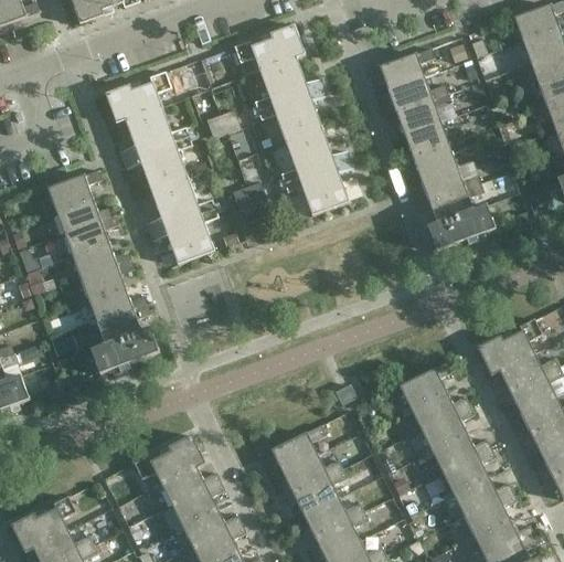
[(28,16),(41,11),(36,1),(23,6),(21,0),(0,0),(0,25),(28,17),(28,16)]
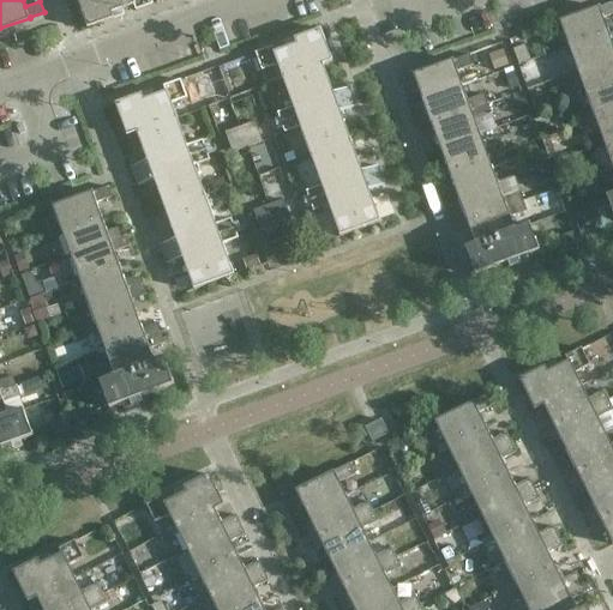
[(152,1),(151,0),(77,0),(88,25),(125,12),(122,6),(133,2),(136,8),(152,1)]
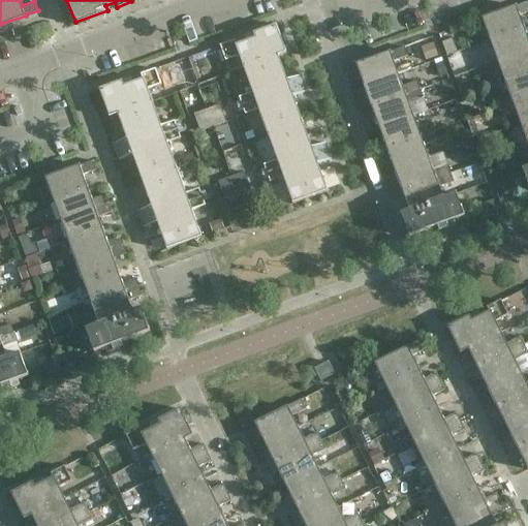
[(524,25),(519,12),(527,9),(527,0),(523,0),(516,3),(480,16),(489,38),(524,25)]
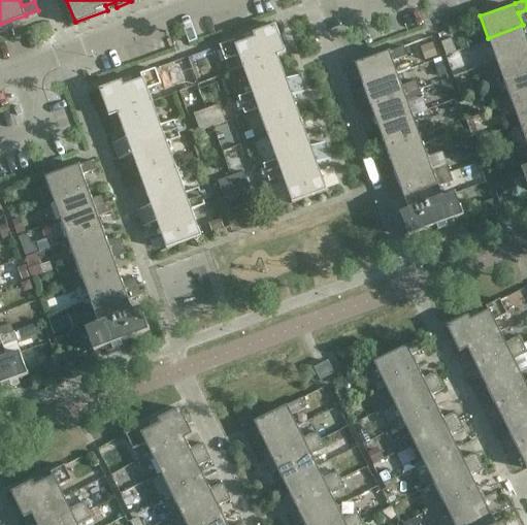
[(286,51),(275,23),(243,34),(244,39),(235,42),(234,37),(219,43),(225,60),(238,56),(242,66),(277,54),(286,51)]
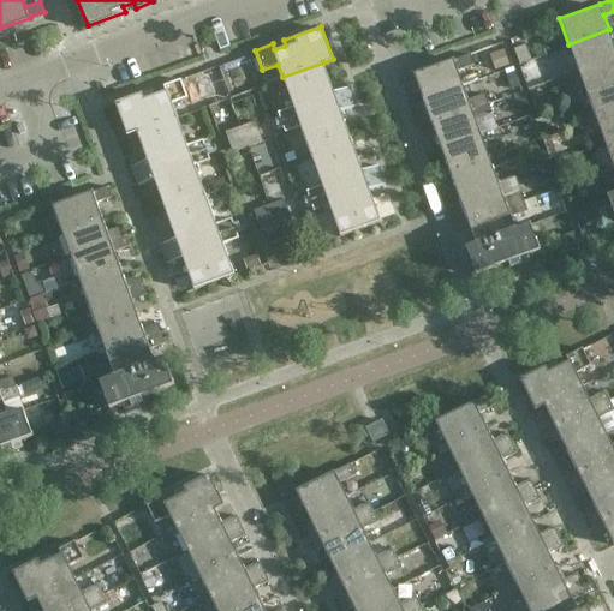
[(577,69),(613,54),(613,42),(609,29),(568,45),(577,69)]
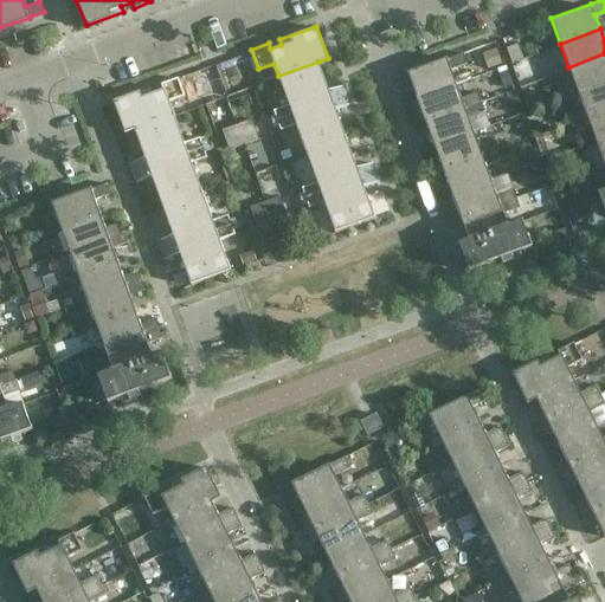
[(493,66),(507,60),(499,37),(483,43),(493,66)]
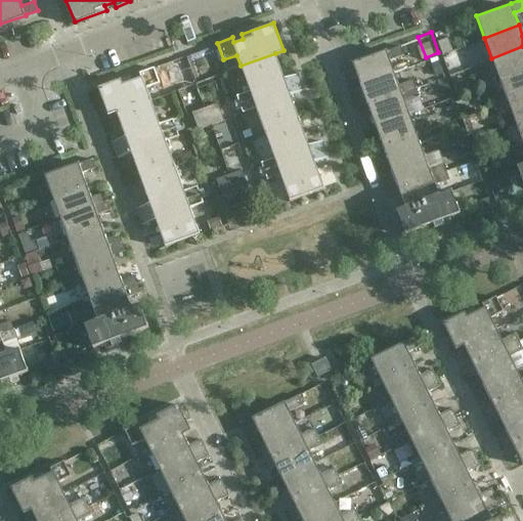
[(190,51),(197,69),(219,60),(212,43),(190,51)]
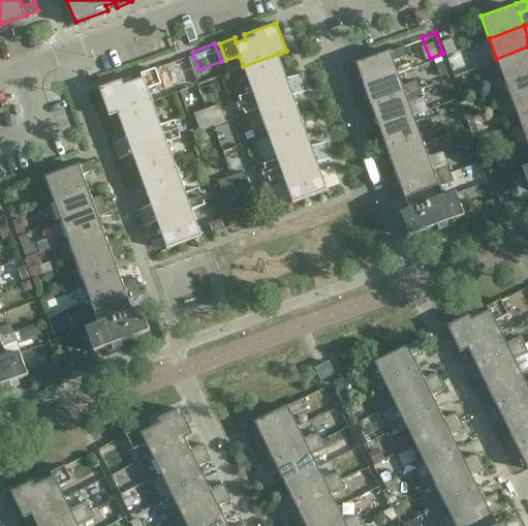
[(398,71),(393,59),(407,54),(404,44),(390,50),(390,49),(354,62),(363,84),(398,71)]
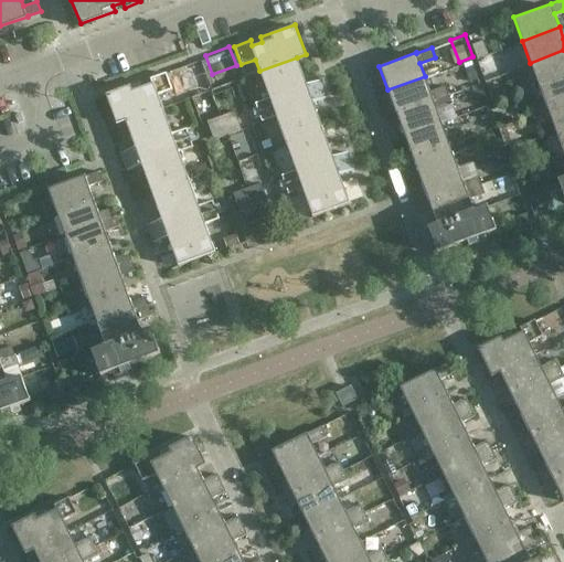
[(563,75),(563,50),(530,63),(539,85),(563,75)]
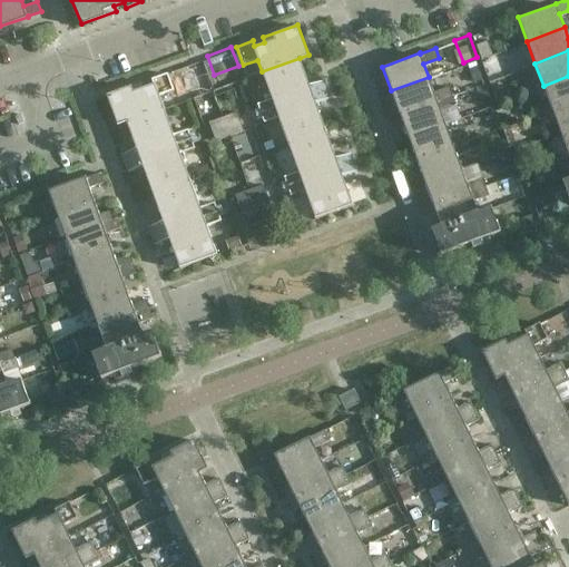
[(326,88),(323,78),(308,84),(300,58),(262,71),(271,97),(257,103),(261,111),(326,88)]
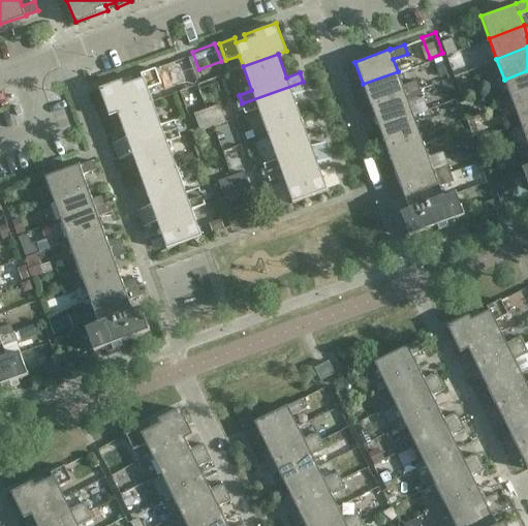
[(152,99),(148,89),(161,84),(155,66),(141,72),(142,78),(133,81),(131,75),(99,87),(109,115),(117,112),(152,99)]
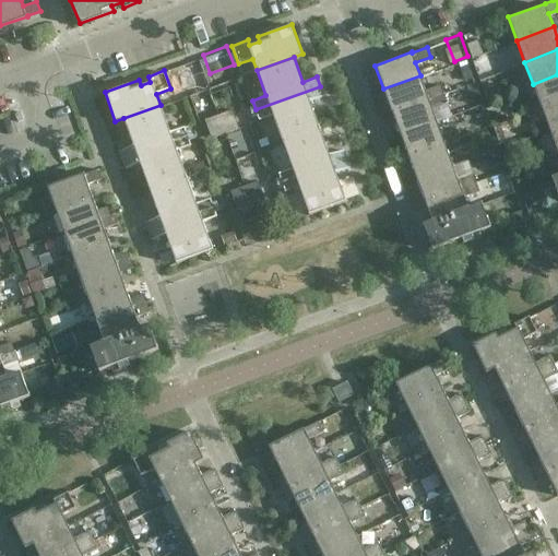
[(541,106),(557,99),(557,74),(533,84),(541,106)]
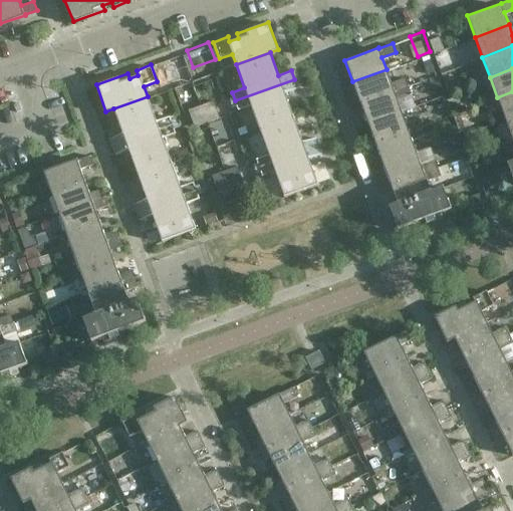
[(359,101),(408,84),(405,76),(391,81),(387,69),(352,81),(359,101)]
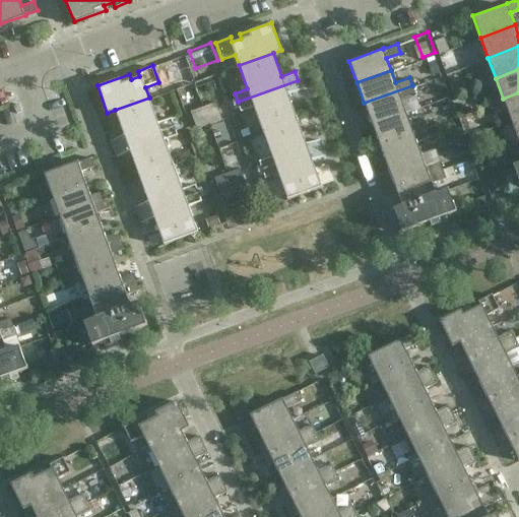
[(297,118),(287,93),(301,88),(298,80),(238,102),(241,111),(254,106),(263,130),(297,118)]
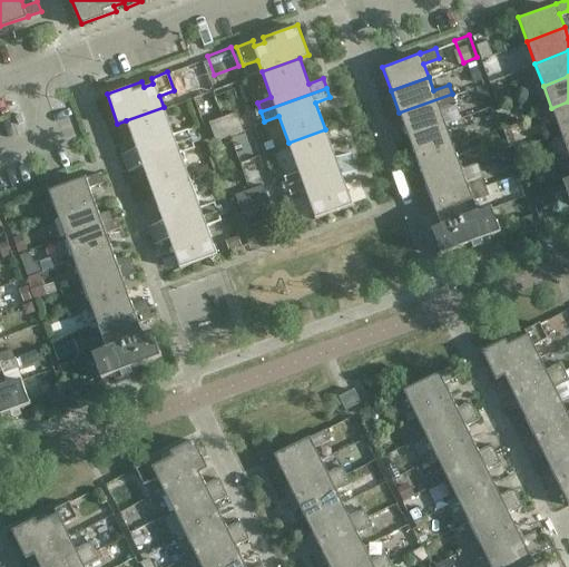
[(444,123),(440,109),(454,104),(452,94),(399,113),(406,136),(444,123)]
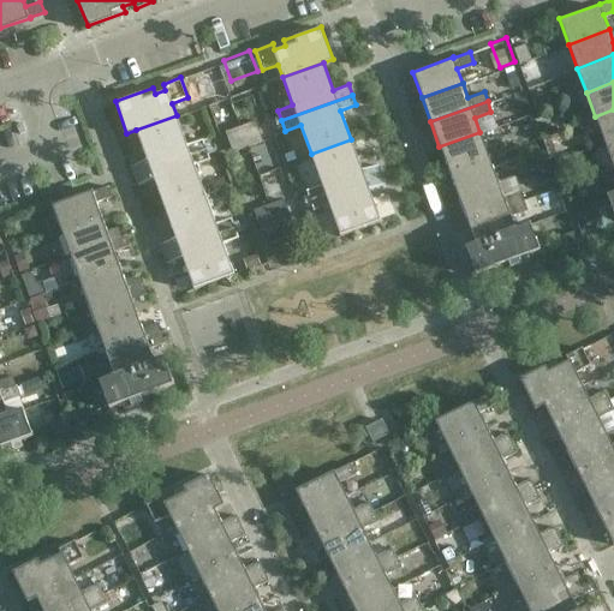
[(613,137),(613,109),(595,117),(604,142),(613,137)]
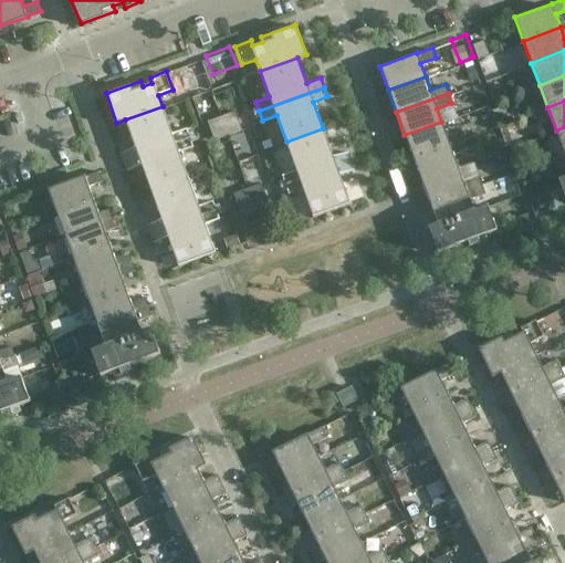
[(189,136),(187,127),(173,132),(163,106),(125,120),(135,146),(121,150),(124,160),(189,136)]
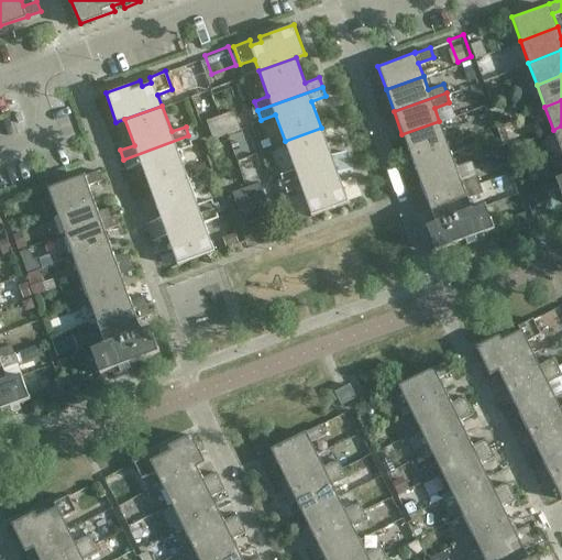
[(237,118),(233,109),(220,114),(223,123),(237,118)]
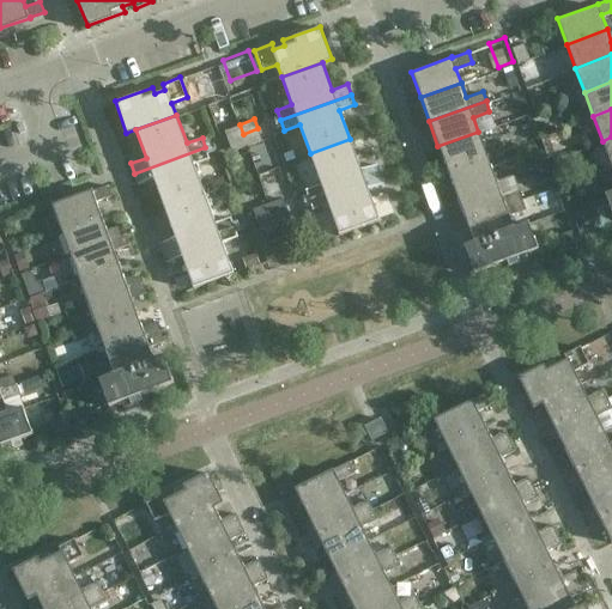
[(243,134),(240,125),(224,129),(228,139),(243,134)]
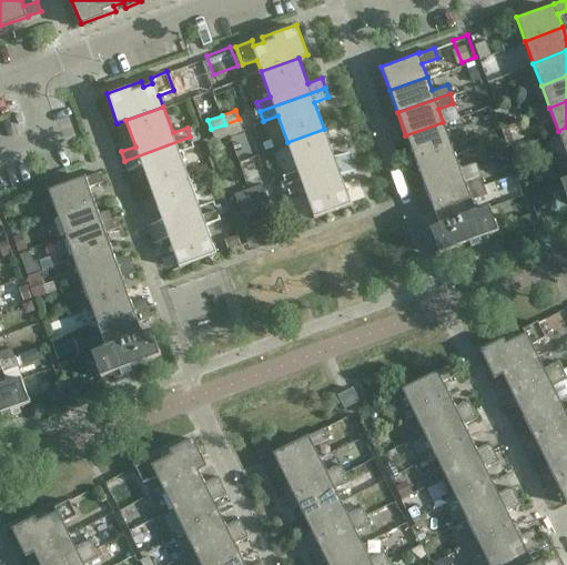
[(242,128),(239,119),(225,124),(229,133),(242,128)]
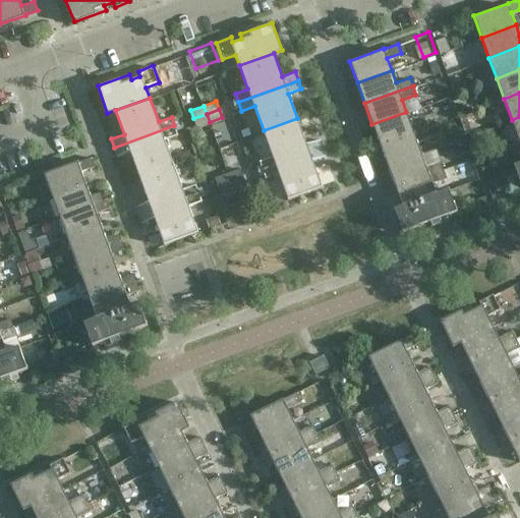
[(380,145),(427,127),(424,119),(411,124),(406,112),(371,124),(380,145)]
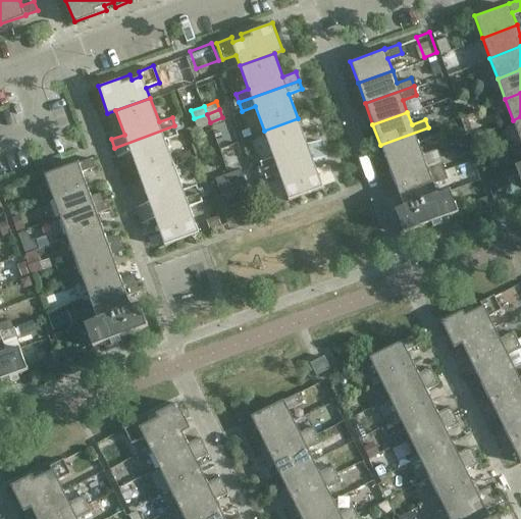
[(210,122),(207,114),(194,118),(197,127),(210,122)]
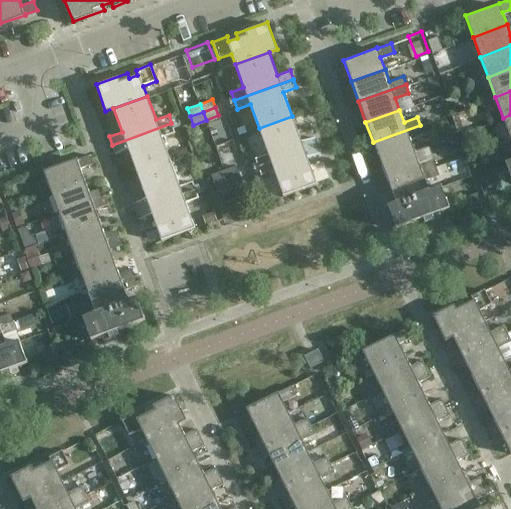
[(317,144),(314,136),(301,140),(292,116),(259,128),(267,153),(255,157),(258,166),(317,144)]
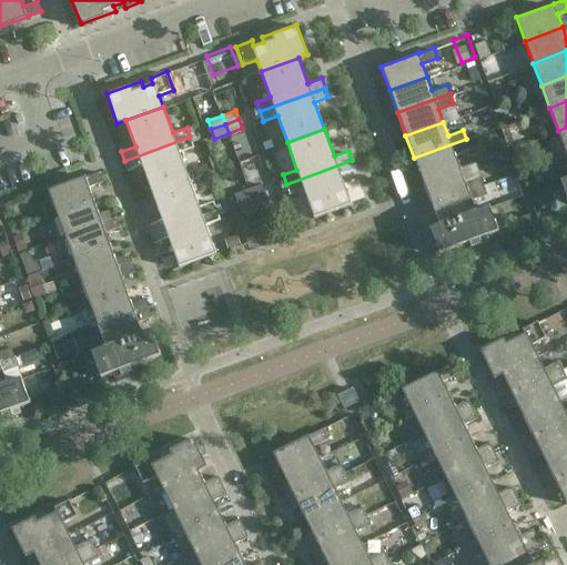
[(190,179),(180,151),(194,145),(190,137),(124,161),(128,170),(142,164),(152,192),(190,179)]
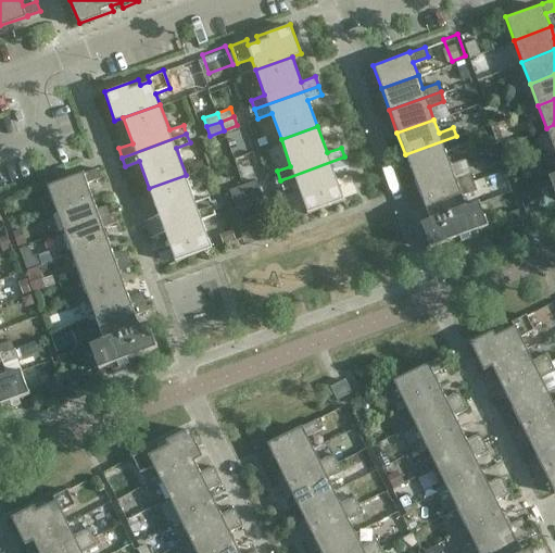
[(450,163),(445,150),(459,145),(456,136),(405,154),(413,176),(450,163)]
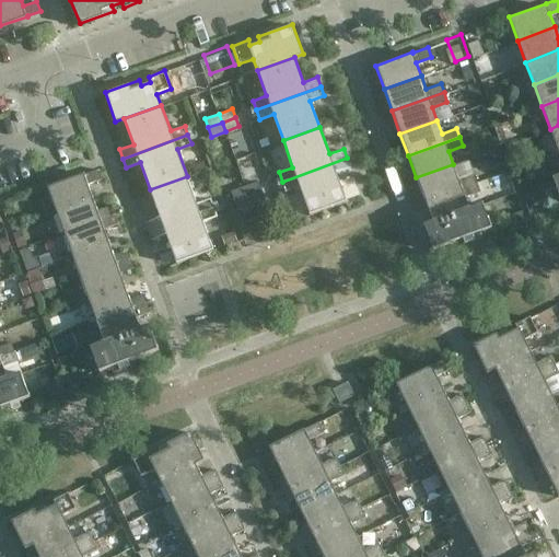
[(346,200),(336,172),(350,166),(347,158),(282,182),(286,190),(300,185),(310,213),(346,200)]
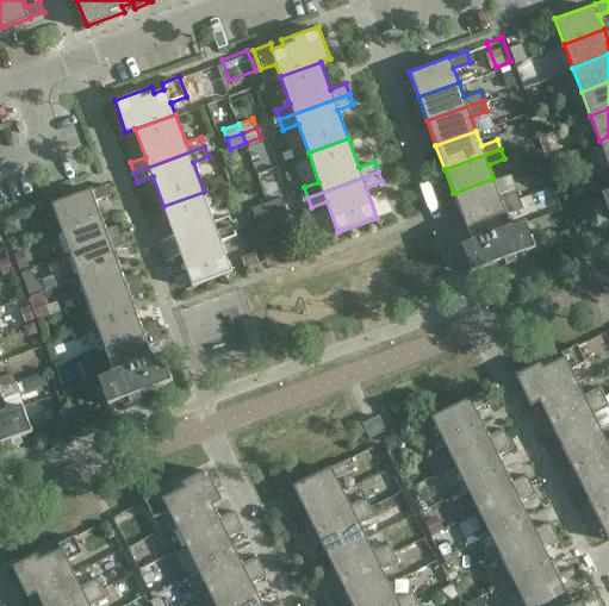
[(461,218),(519,198),(515,188),(498,193),(493,179),(453,193),(461,218)]
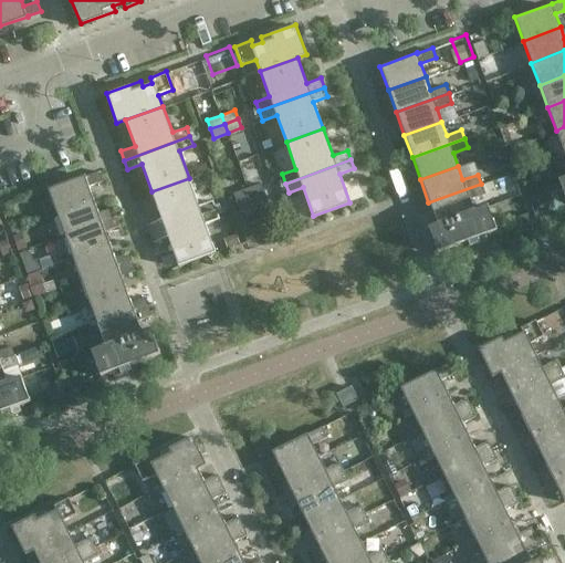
[(94,198),(89,185),(102,179),(98,169),(85,175),(85,174),(48,188),(56,211),(94,198)]
